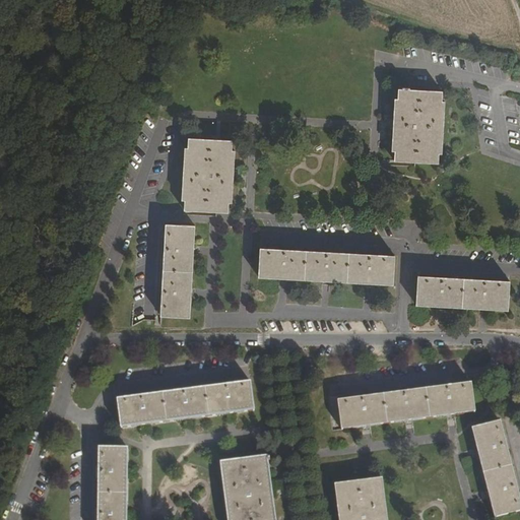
[(442,102),(443,91),(398,88),(398,99),(394,99),(391,151),(394,151),(394,161),(438,164),(439,154),(442,154),(445,102),(442,102)]
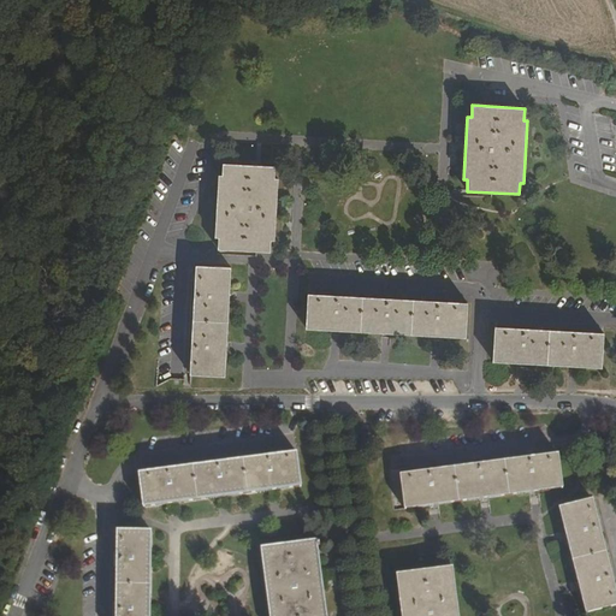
[(218,249),(271,253),(271,241),(276,241),(279,179),(276,178),(276,166),(223,163),(223,175),(219,175),(214,237),(218,238),(218,249)]
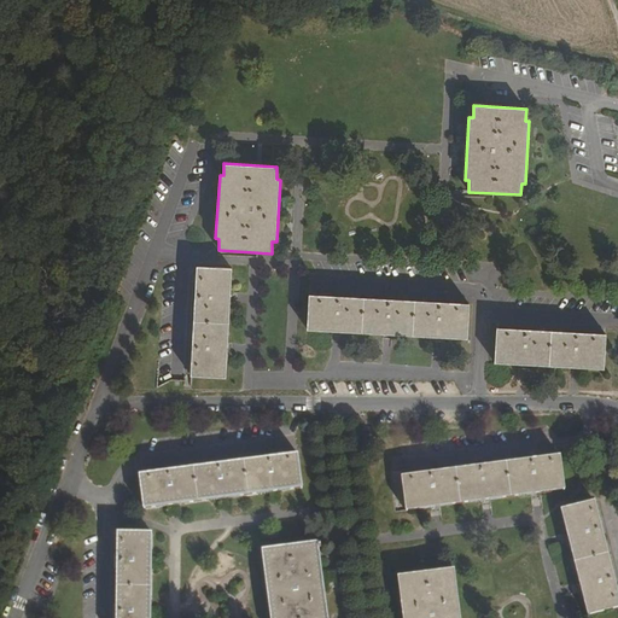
[(227,378),(233,268),(197,266),(197,270),(196,270),(194,287),(197,287),(196,303),(193,303),(191,337),(193,338),(192,354),(191,354),(190,372),(192,372),(191,377),(227,378)]
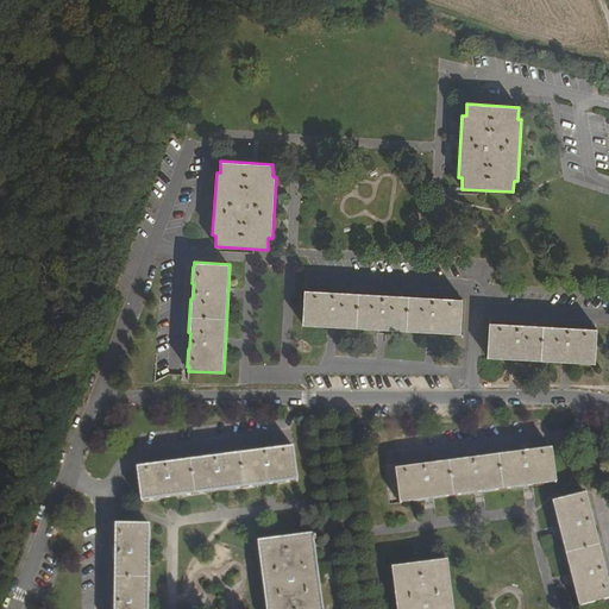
[(303,326),(357,328),(358,292),(341,290),(341,293),(326,293),(326,290),(308,289),(308,292),(305,292),(303,326)]
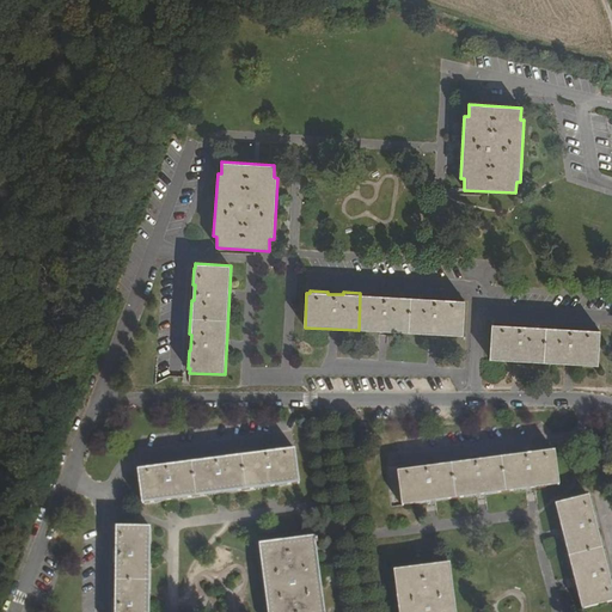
[(359,330),(409,334),(411,297),(395,295),(393,298),(377,297),(377,294),(360,293),(359,330)]
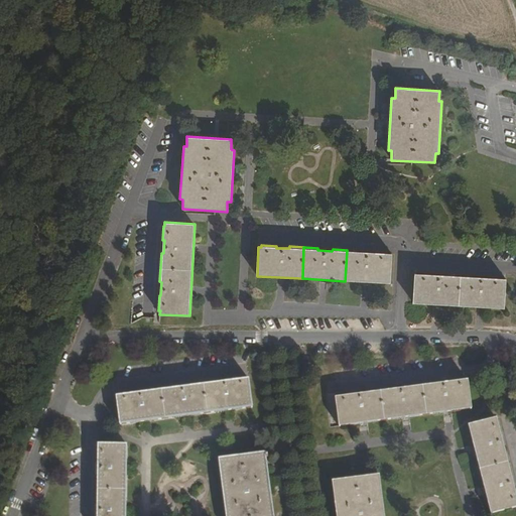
[(347,250),(345,281),(390,283),(392,254),(388,254),(388,252),(374,251),(374,253),(361,252),(361,250),(347,250)]
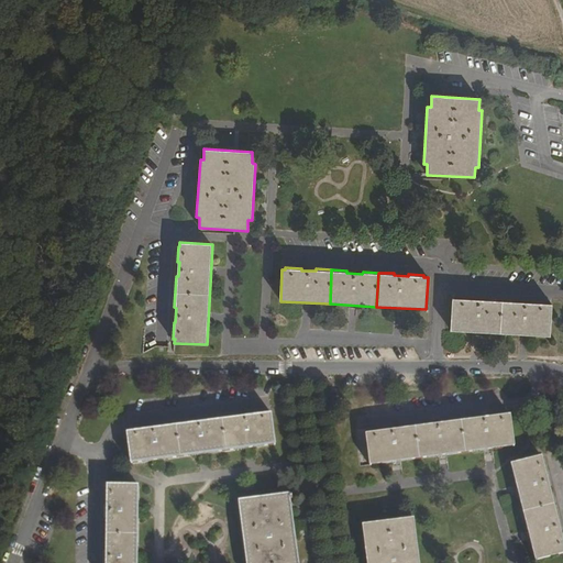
[(455,298),(452,298),(450,331),(551,335),(552,305),(549,305),(549,302),(532,301),(532,304),(518,302),(518,301),(487,299),(486,300),(473,300),(473,298),(455,297),(455,298)]
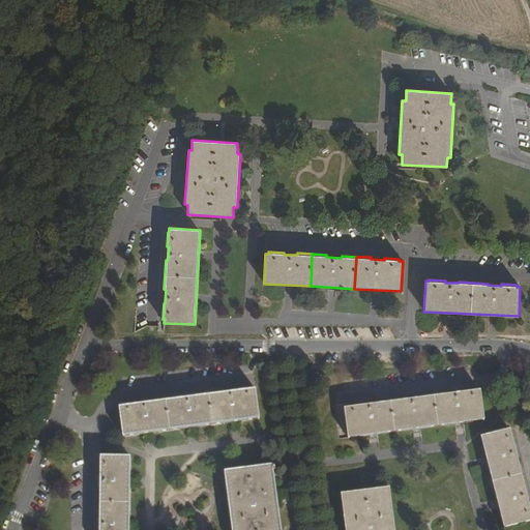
[(123,437),(260,418),(256,390),(253,390),(252,388),(238,390),(238,392),(224,393),(224,392),(194,396),(195,398),(180,400),(179,399),(151,402),(151,403),(138,405),(138,404),(122,406),(122,407),(120,408),(123,437)]
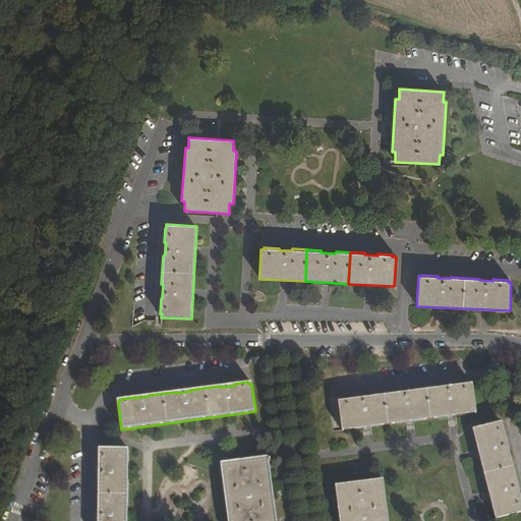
[(342,431),(476,413),(472,385),(469,385),(469,384),(455,385),(455,387),(442,388),(441,387),(412,391),(412,393),(398,394),(398,393),(369,396),(369,398),(357,399),(356,398),(342,400),(342,402),(339,402),(342,431)]
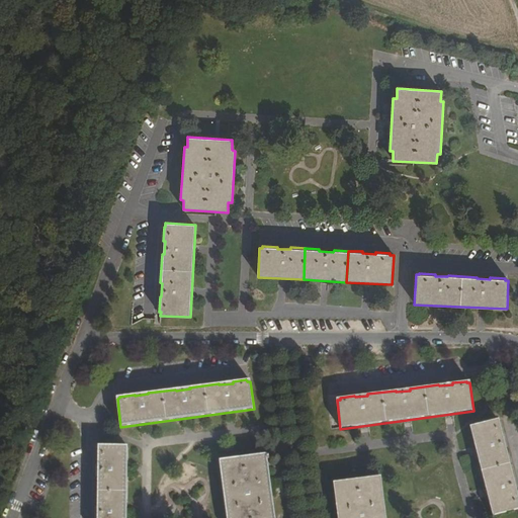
[(498,420),(469,427),(493,516),(517,509),(517,491),(516,492),(513,480),(514,479),(507,450),(506,450),(503,438),(504,437),(500,422),(499,423),(498,420)]
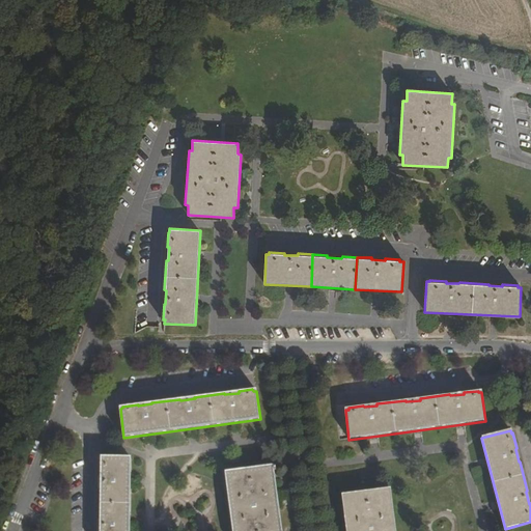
[(130,530),(131,457),(101,457),(101,460),(99,460),(100,476),(101,476),(101,490),(99,490),(99,520),(101,520),(100,530),(130,530)]
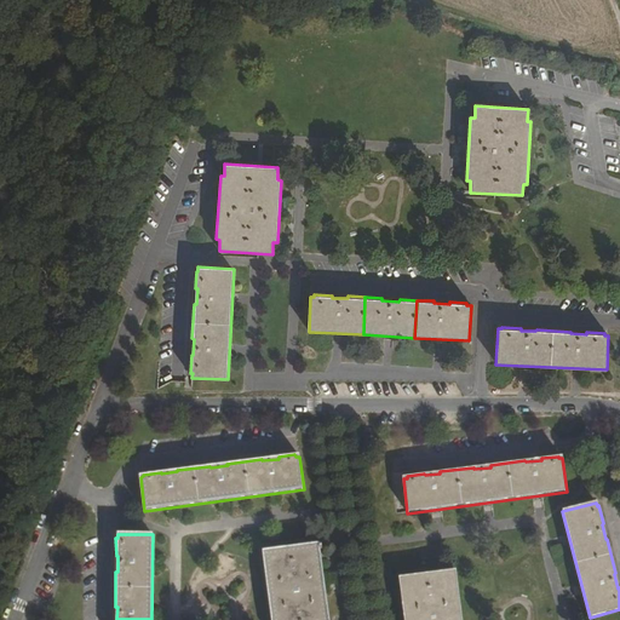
[(271,619),(329,619),(320,545),(263,552),(271,619)]
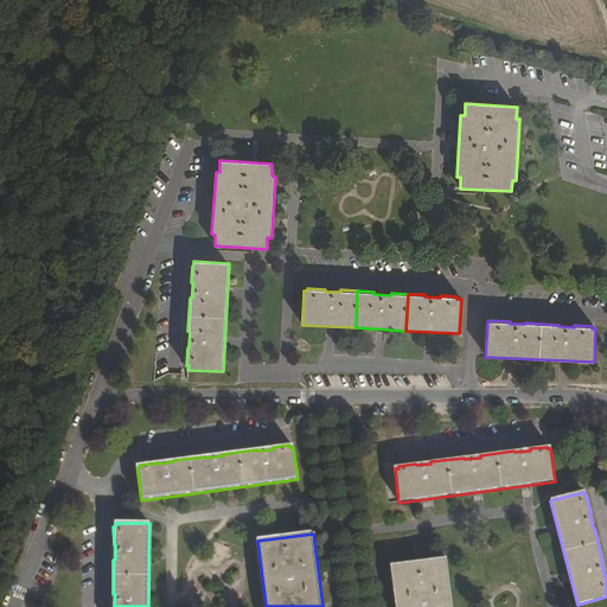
[(396,606),(452,606),(446,560),(391,566),(396,606)]
